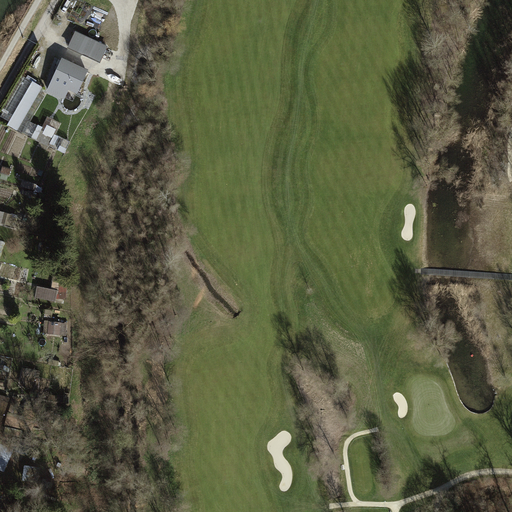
[(109,47),(76,32),(68,49),(101,63),(109,47)]
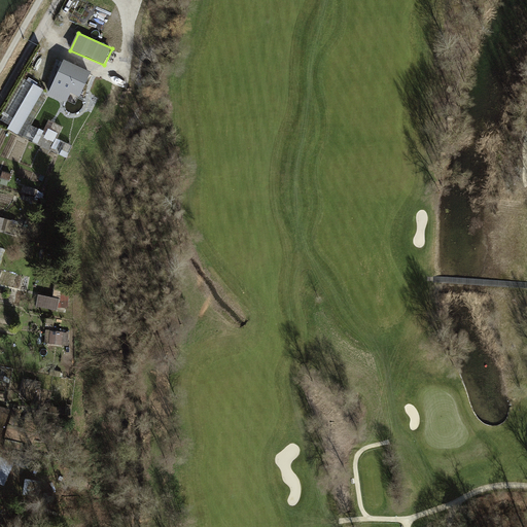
[(69,63),(64,61),(49,94),(67,102),(71,93),(80,97),(91,73),(69,63)]
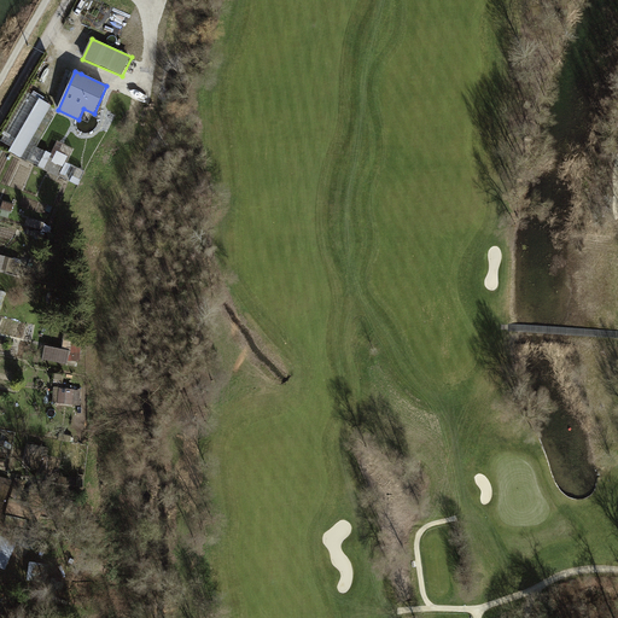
[(31,162),(58,106),(39,97),(12,152),(31,162)]
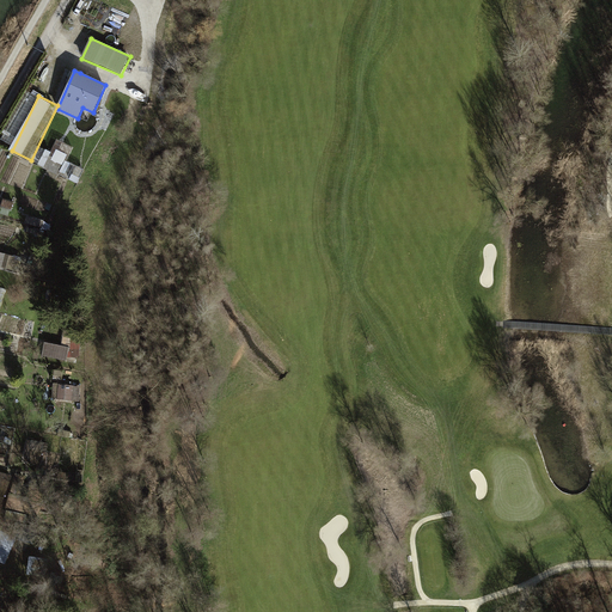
[(60,152),(49,169),(59,175),(68,157),(60,152)]
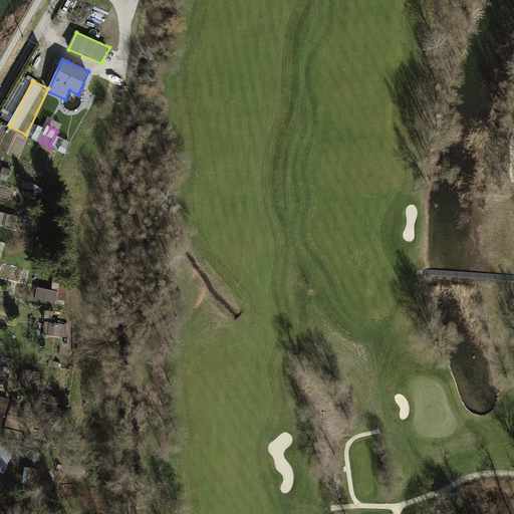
[(0,212),(0,223),(18,226),(19,215),(0,212)]
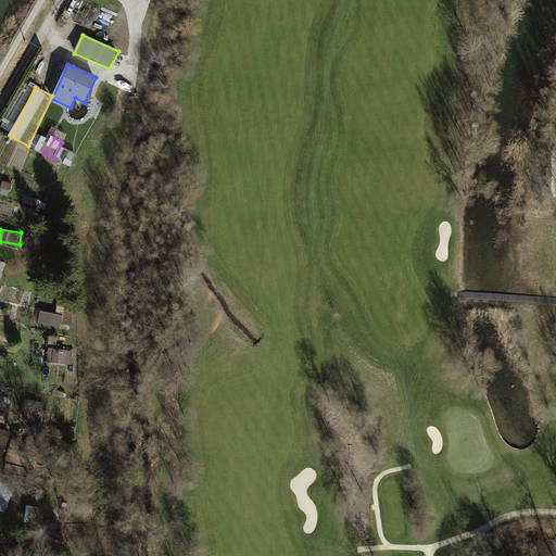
[(42,312),(41,324),(63,326),(64,314),(42,312)]
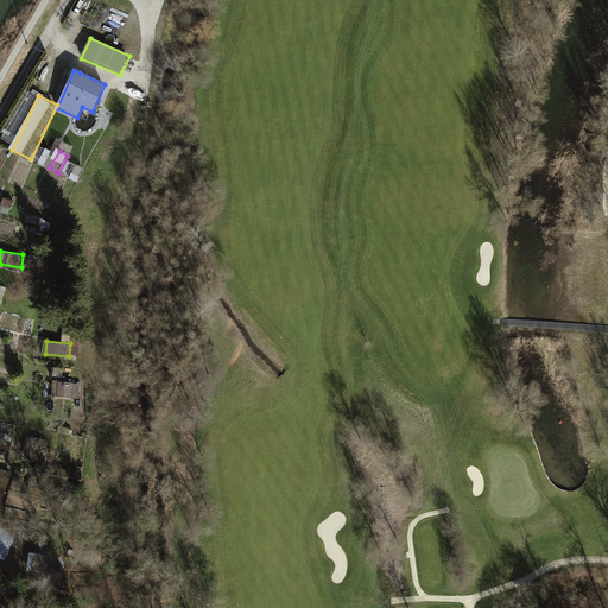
[(71,341),(70,354),(78,355),(80,342),(71,341)]
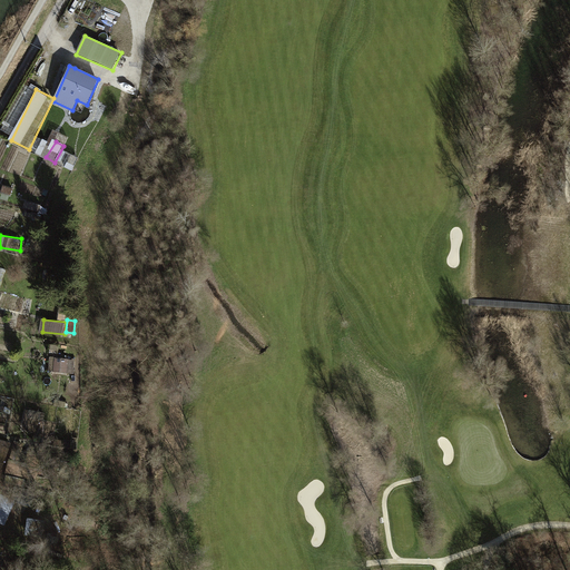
[(56,357),(55,372),(76,372),(76,357),(56,357)]
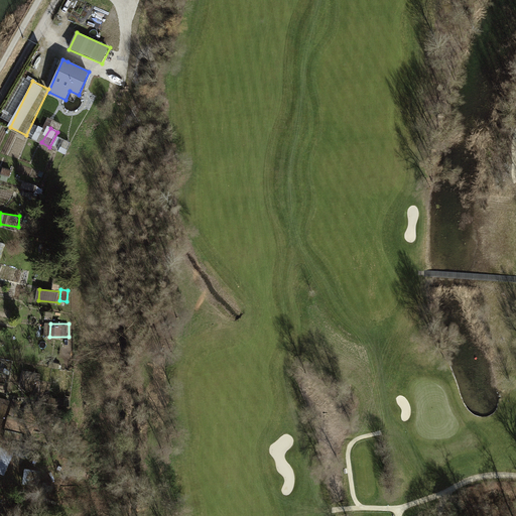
[(0,415),(17,420),(22,401),(0,395),(0,415)]
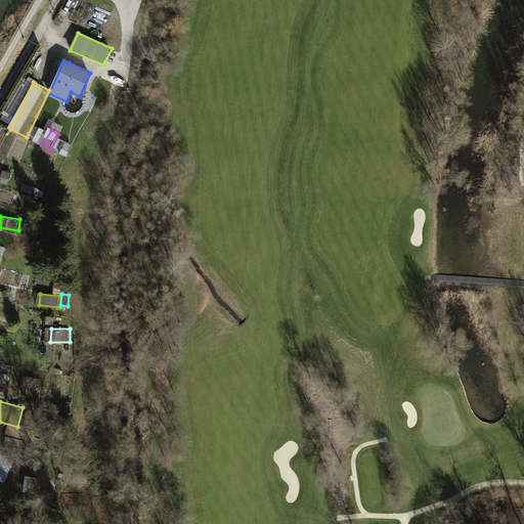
[(0,481),(5,483),(12,467),(0,461),(0,481)]
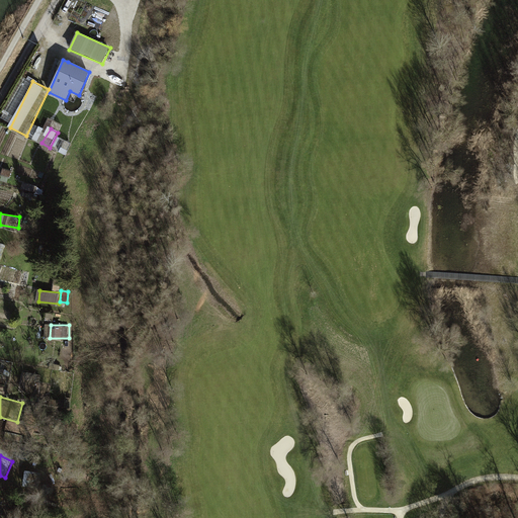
All buildings are outlined.
